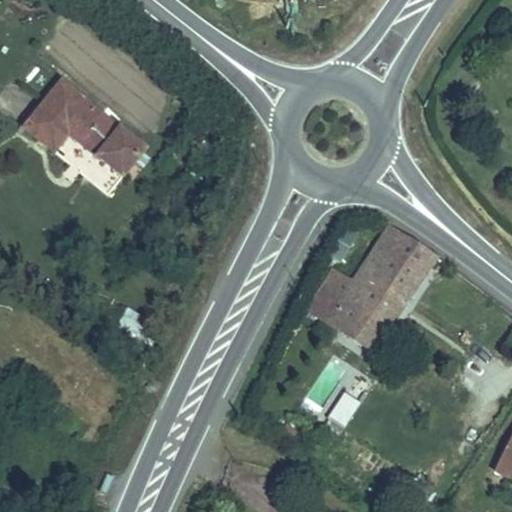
[(117,135),(56,88),(18,136),(48,160),(64,140),(96,164),(119,182),(141,153),(117,135)]
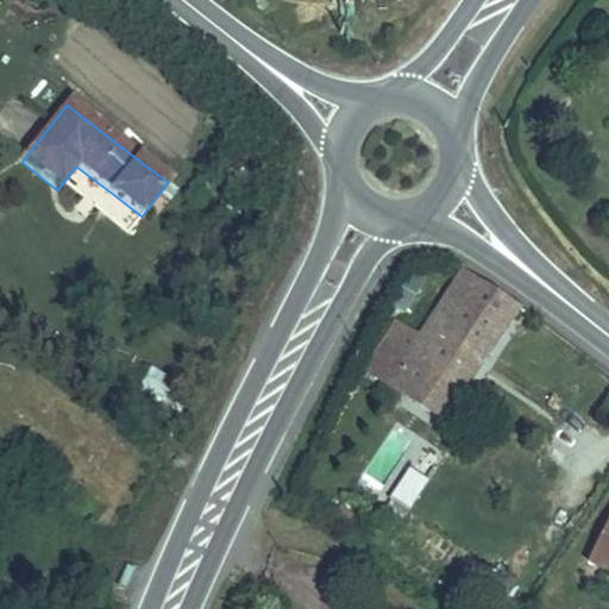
[(521,305),(466,263),(446,294),(420,334),(397,320),(366,370),(446,419),(521,305)]
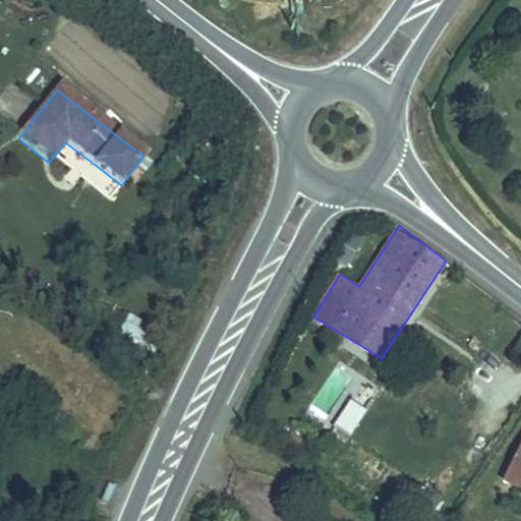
[(362,238),(340,274),(359,286),(382,251),(362,238)]
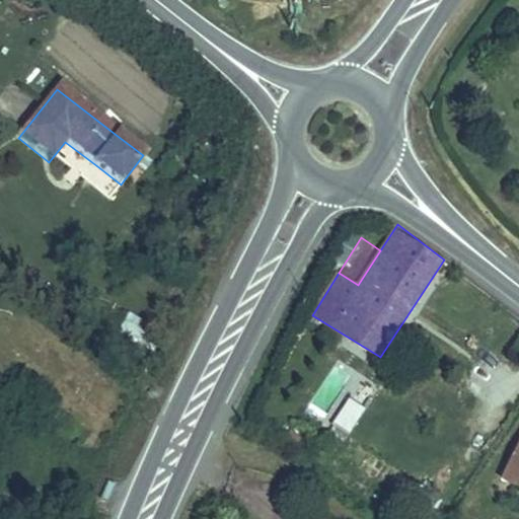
[(349,435),(365,408),(348,397),(331,425),(349,435)]
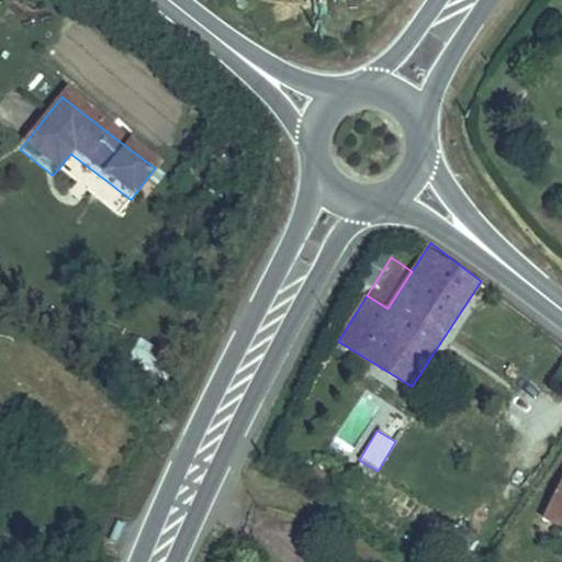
[(561,489),(544,524),(561,531),(561,489)]
